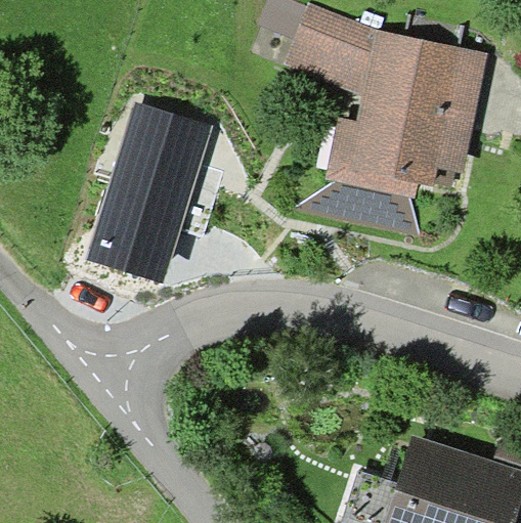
[(361,95),(375,28),(307,3),(306,7),(288,0),(266,0),(256,24),(293,39),(283,63),(361,95)]
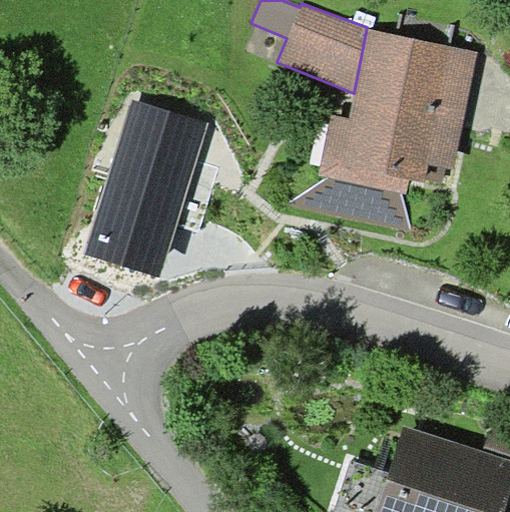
[(426,163),(453,168),(476,54),(367,27),(354,93),(351,116),(330,114),(317,174),(406,191),(409,177),(423,181),(426,163)]
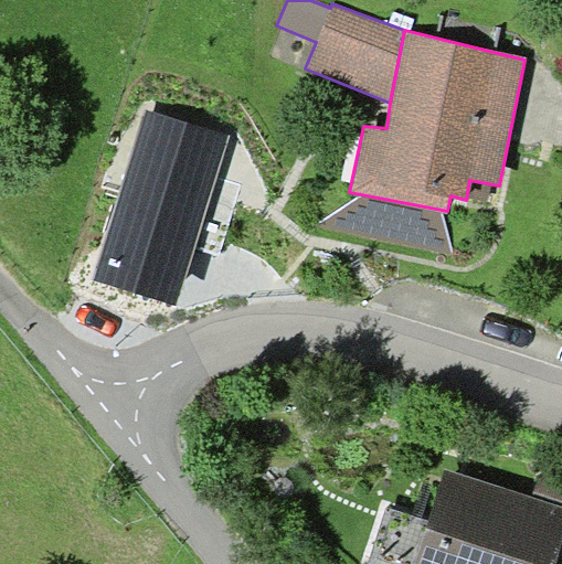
[(240,132),(139,104),(86,283),(186,312),(240,132)]
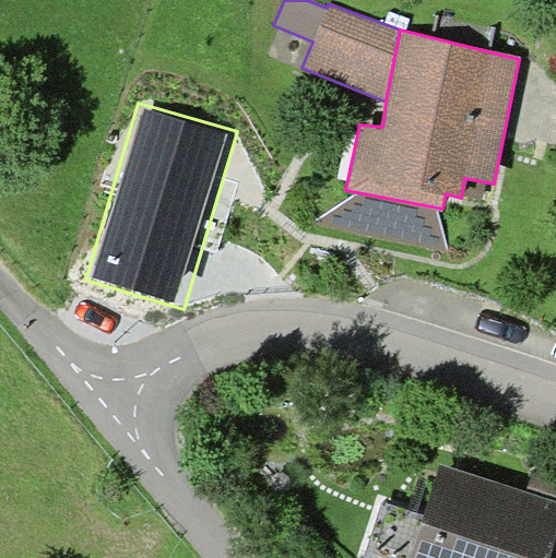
[(546,557),(555,530),(555,502),(438,465),(423,515),(380,502),(364,556),(369,557),(546,557)]
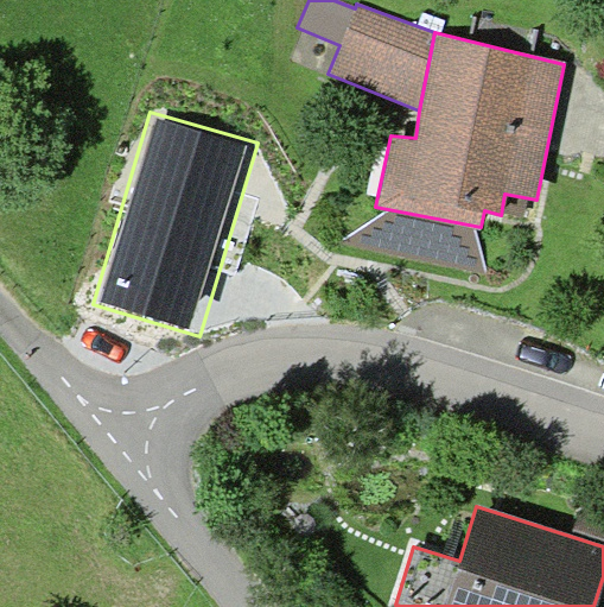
[(603,518),(577,510),(571,530),(602,539),(603,531),(603,518)]
